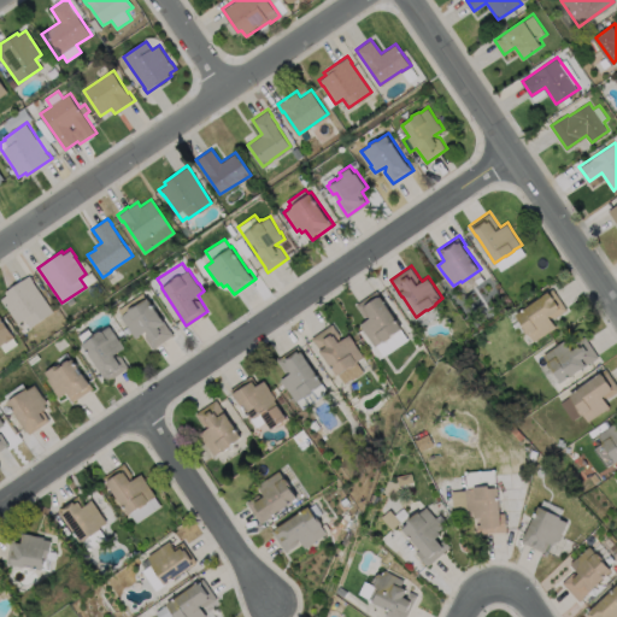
[(53,310),(30,327),(24,318),(17,323),(0,298),(7,294),(5,291),(29,274),(33,280),(53,310)]
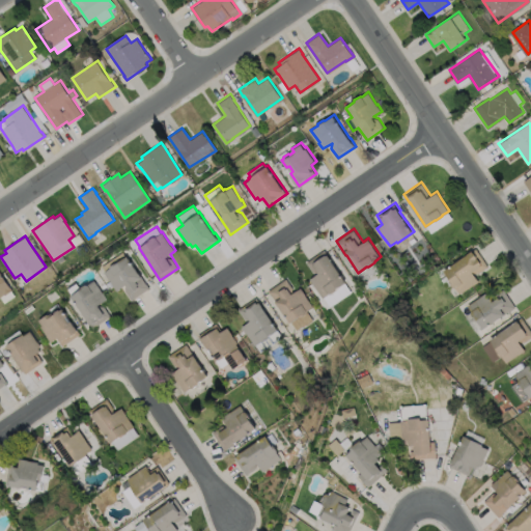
[(490,266),(479,273),(474,272),(480,280),(474,285),(473,284),(460,294),(456,286),(454,286),(451,280),(451,278),(445,270),(469,253),(477,247),(490,266)]
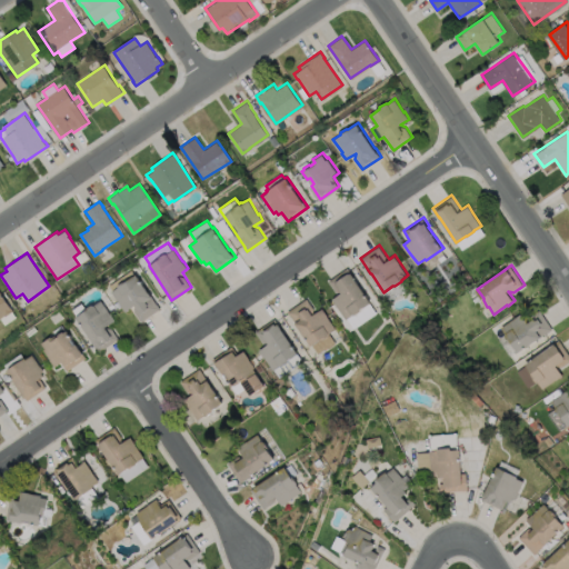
[(360,310),(355,313),(353,313),(346,318),(332,298),(339,293),(336,292),(328,280),(348,267),(350,271),(351,271),(355,276),(353,276),(371,301),(362,307),(360,310)]
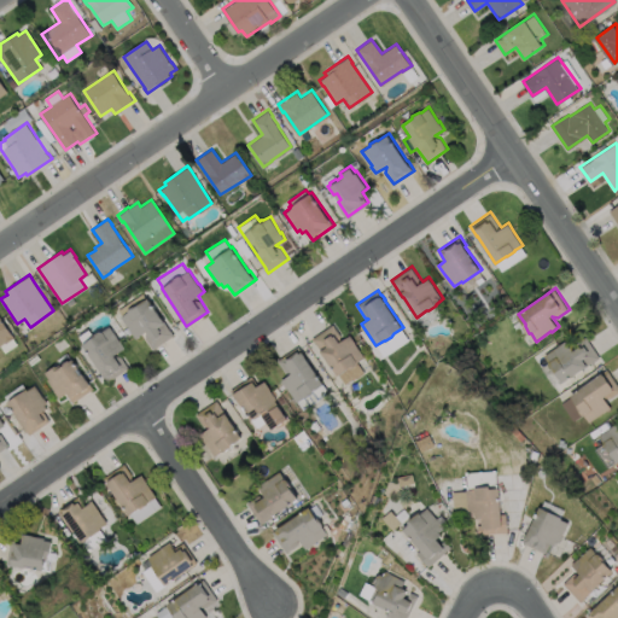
[(149,298),(162,318),(174,334),(153,349),(145,338),(146,331),(135,338),(132,333),(133,332),(121,315),(122,314),(118,309),(143,292),(147,298),(149,298)]
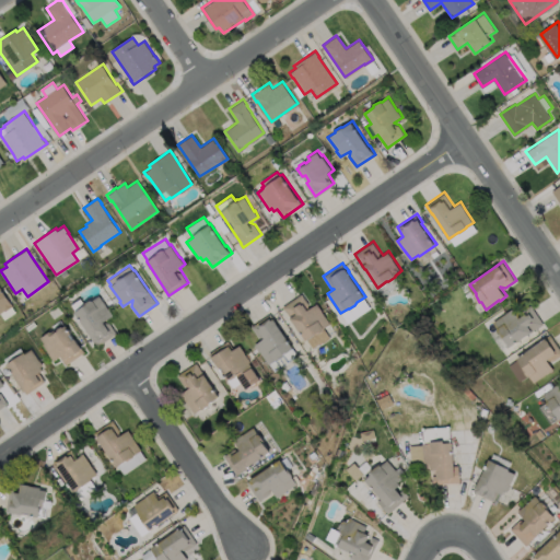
[(0,288),(12,306),(3,312),(3,311),(0,313),(0,288)]
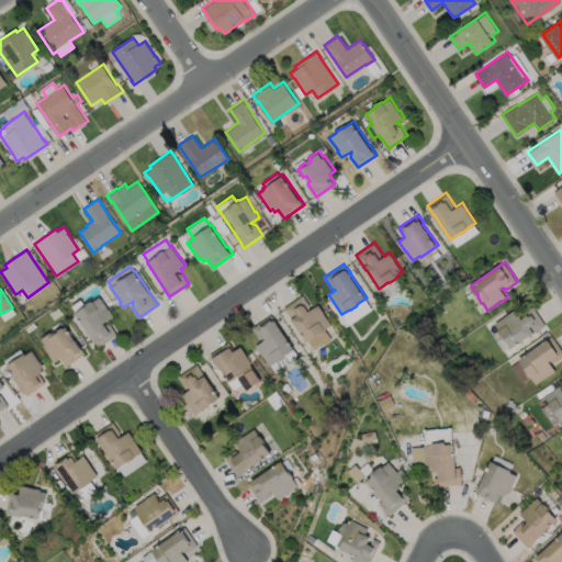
[(302,294),(312,307),(318,304),(323,311),(332,324),(325,329),(332,338),(324,345),(323,344),(314,349),(294,322),(294,323),(283,307),(302,294)]
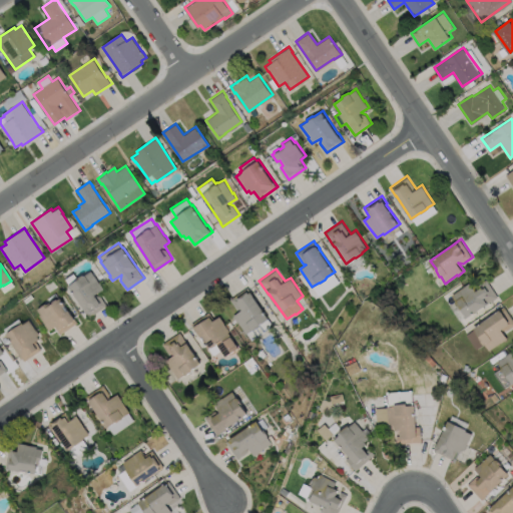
[(91,271),(99,283),(103,288),(97,293),(106,305),(89,317),(85,312),(86,311),(68,286),(77,280),(77,279),(83,275),(84,275),(91,271)]
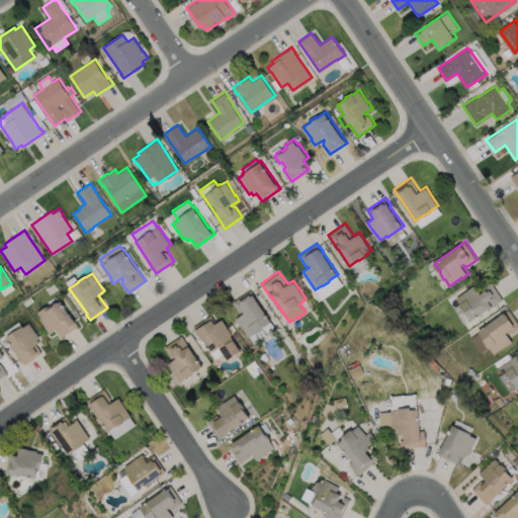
[(492,280),(504,298),(472,320),(466,311),(464,311),(460,305),(461,304),(456,296),(469,288),(468,287),(476,283),(479,288),(492,280)]
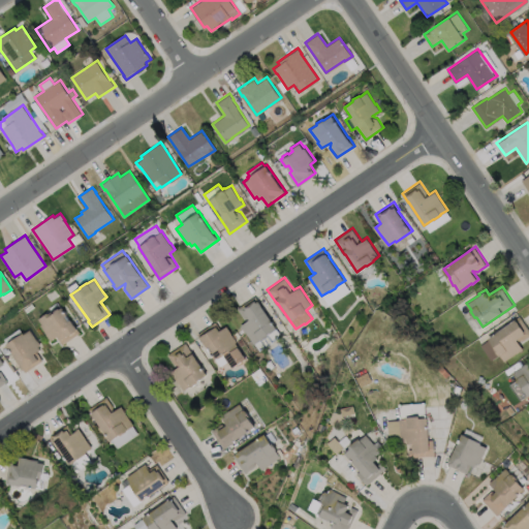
[(276,328),(268,333),(273,341),(265,346),(259,339),(253,343),(245,331),(244,331),(240,324),(246,320),(237,308),(255,296),(260,304),(260,305),(276,328)]
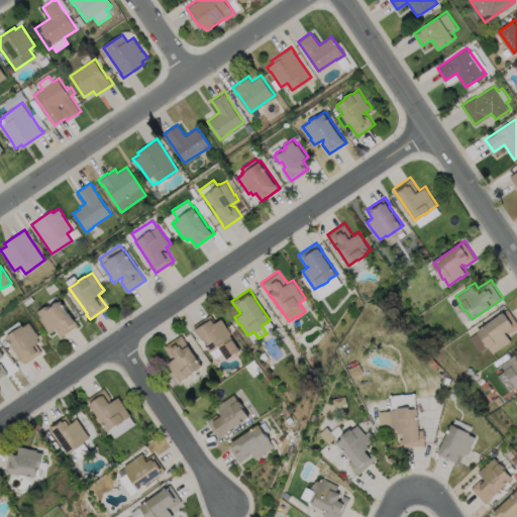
[(61,300),(66,307),(64,308),(67,313),(69,312),(73,317),(78,324),(61,336),(55,328),(49,332),(45,326),(39,317),(40,316),(37,311),(46,305),(47,306),(50,304),(52,306),(54,305),(54,303),(57,301),(59,301),(61,300)]
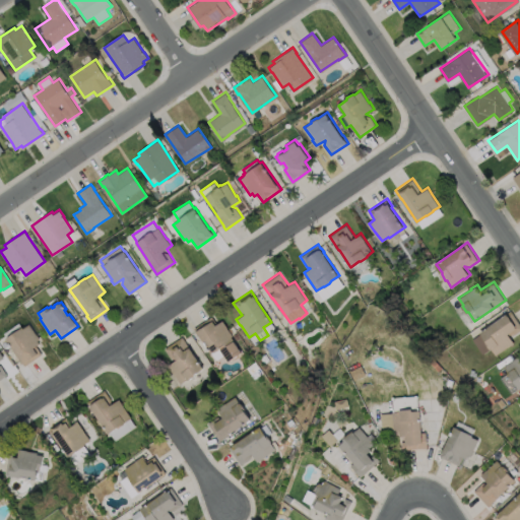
[(519,322),(519,330),(515,334),(510,332),(509,333),(515,342),(509,346),(496,354),(492,348),(482,354),(471,339),(504,317),(504,316),(512,310),(519,322)]
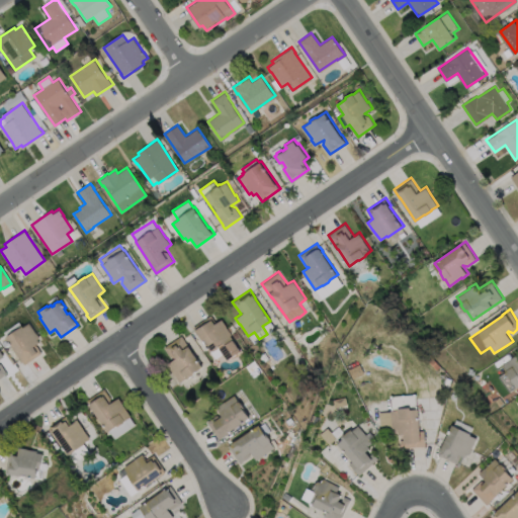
[(209,315),(214,323),(222,318),(226,324),(232,333),(230,334),(241,349),(227,358),(220,347),(221,346),(220,344),(218,345),(218,347),(213,349),(212,349),(209,350),(204,344),(207,342),(203,337),(201,338),(198,333),(197,333),(192,326),(209,315)]
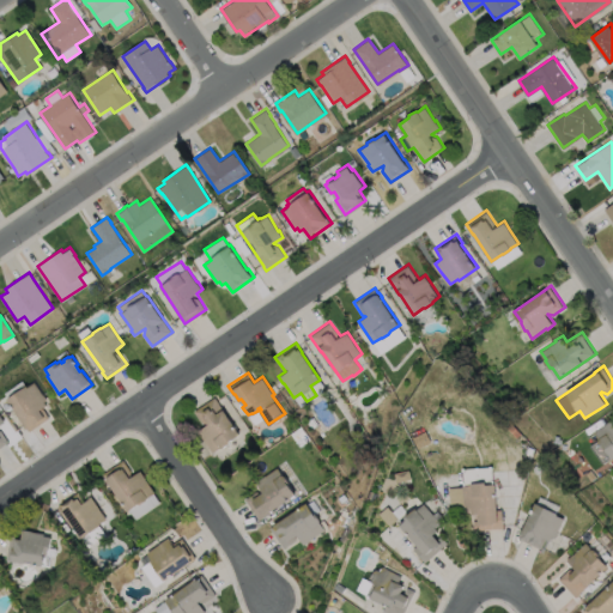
[(35,381),(43,394),(44,394),(48,399),(44,400),(48,404),(43,407),(50,417),(29,431),(23,423),(24,422),(7,398),(28,384),(29,386),(35,381)]
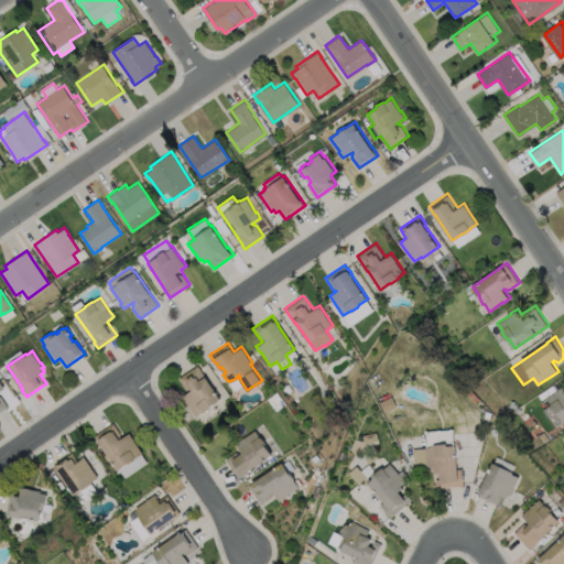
[(209,380),(220,398),(210,404),(210,407),(205,411),(204,410),(196,415),(184,397),(184,398),(182,396),(192,389),(191,387),(188,388),(186,387),(179,377),(198,364),(209,380)]
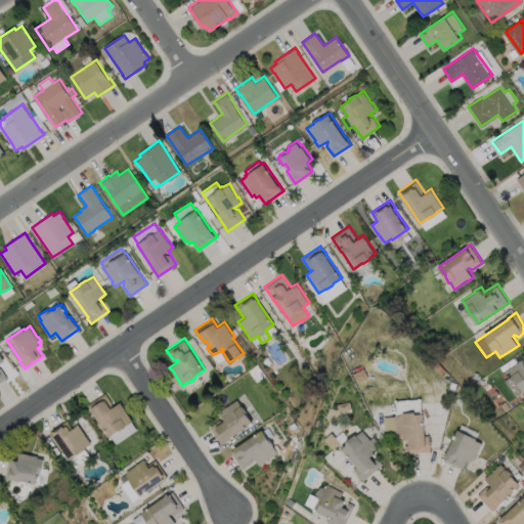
[(523,392),(518,383),(516,383),(512,378),(513,376),(509,368),(523,358),(523,392)]
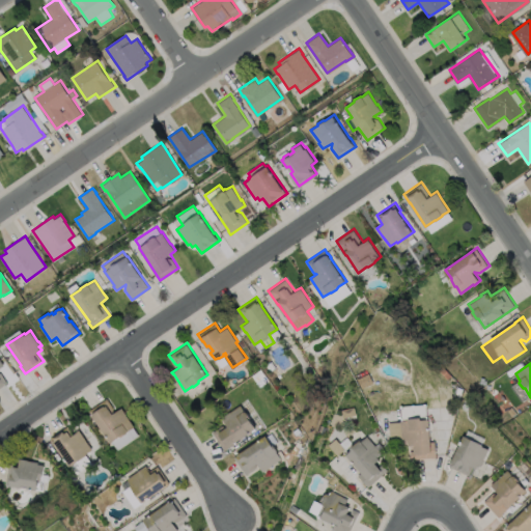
[(107,398),(116,412),(121,408),(126,414),(134,426),(128,430),(128,432),(121,437),(120,436),(111,442),(89,411),(107,398)]
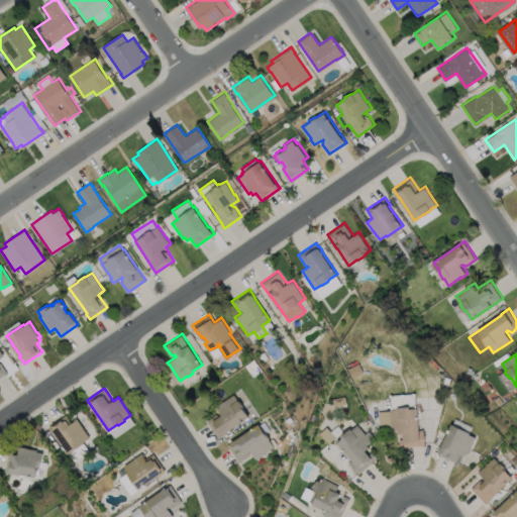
[(239,401),(243,406),(242,408),(248,416),(226,431),(227,432),(218,438),(206,420),(219,412),(215,406),(221,402),(233,394),(238,400),(239,401)]
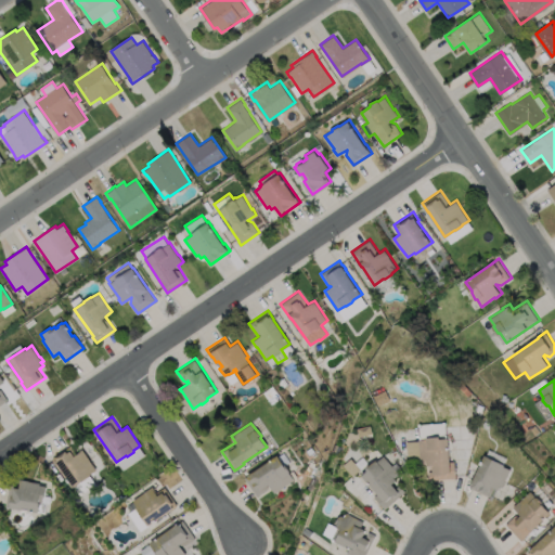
[(373,434),(360,436),(359,428),(371,425),(373,434)]
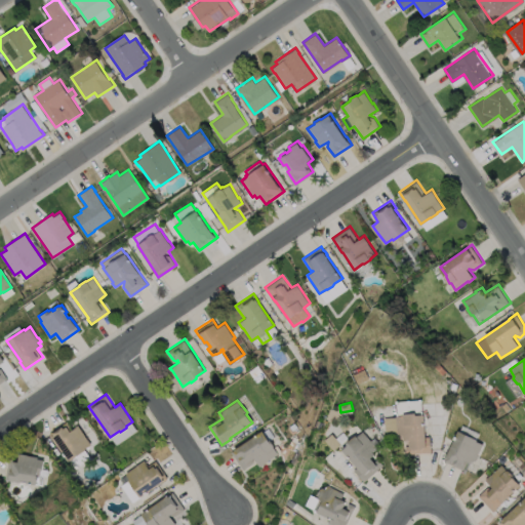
[(417,412),(417,414),(425,413),(427,436),(431,435),(432,451),(407,453),(406,445),(410,444),(410,439),(405,440),(404,437),(400,437),(400,435),(387,436),(385,417),(397,416),(397,414),(404,414),(404,413),(417,412)]
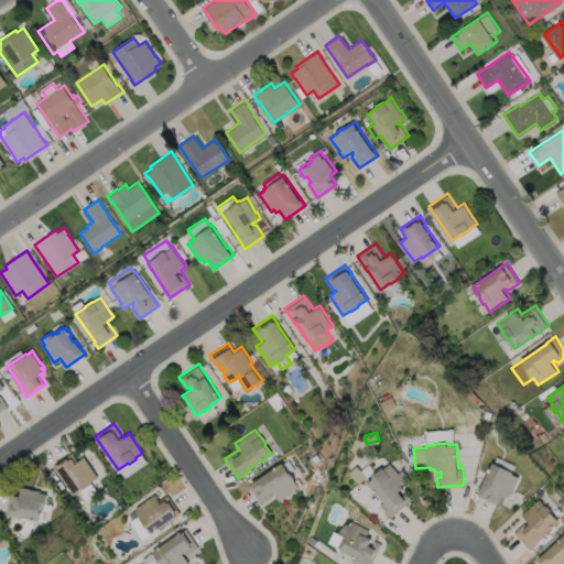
[(68,454),(75,463),(77,462),(76,461),(83,456),(97,477),(90,481),(91,483),(73,496),(55,469),(52,465),(68,454)]
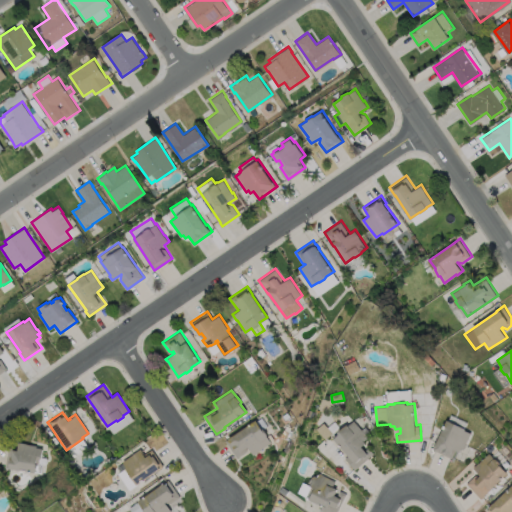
[(467,444),(464,449),(462,448),(461,451),(457,449),(452,458),(434,449),(449,419),(467,428),(466,430),(472,433),(467,444)]
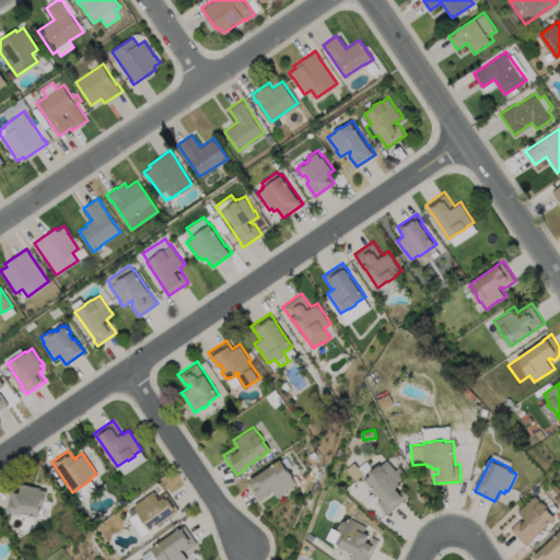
[(293,475),(292,477),(298,483),(284,492),(284,493),(278,498),(271,488),(270,494),(259,501),(246,481),(255,476),(256,476),(280,459),(287,468),(289,468),(293,475)]
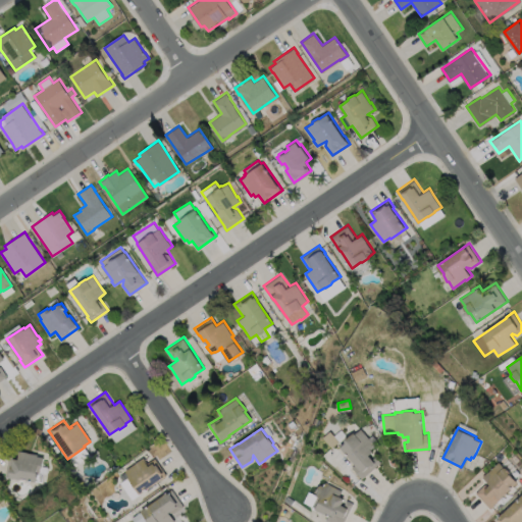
[(362,429),(370,437),(373,434),(377,438),(374,441),(376,442),(375,444),(376,446),(372,449),(374,451),(370,455),(373,458),(376,455),(382,462),(363,478),(354,466),(357,464),(343,447),(348,441),(347,440),(356,432),(356,434),(362,429)]
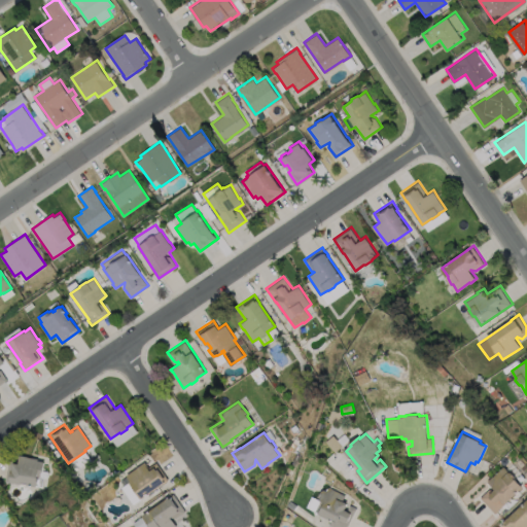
[(326,442),(335,434),(343,445),(336,452),(326,442)]
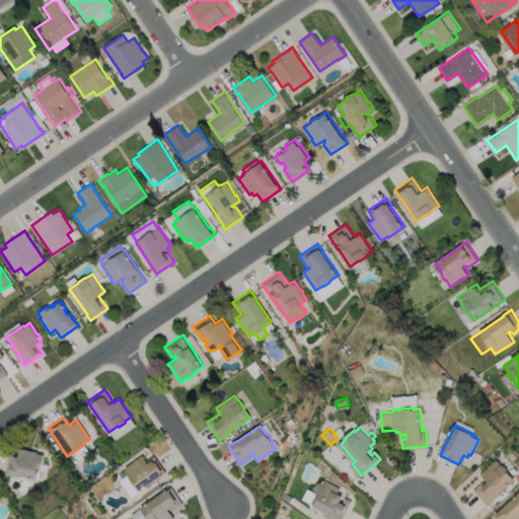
[(88,454),(84,446),(68,455),(72,463),(88,454)]
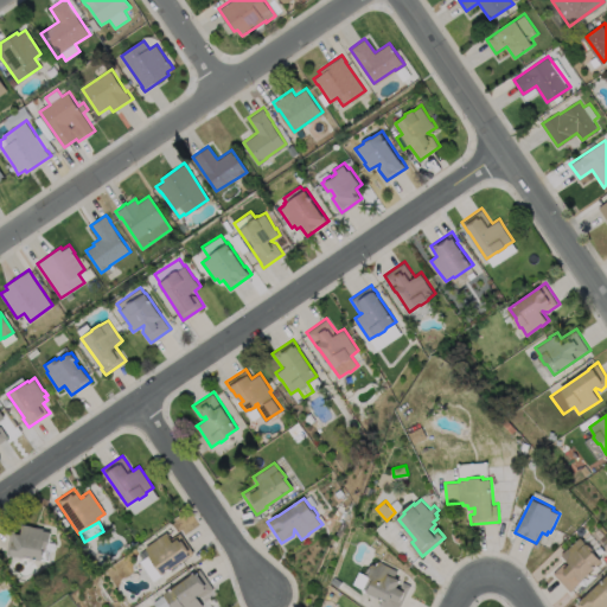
[(50,531),(48,544),(46,544),(45,549),(43,549),(42,550),(43,550),(42,557),(40,557),(40,561),(31,558),(31,556),(24,555),(23,557),(16,556),(5,555),(10,530),(20,531),(21,524),(31,525),(31,526),(43,528),(43,530),(50,531)]
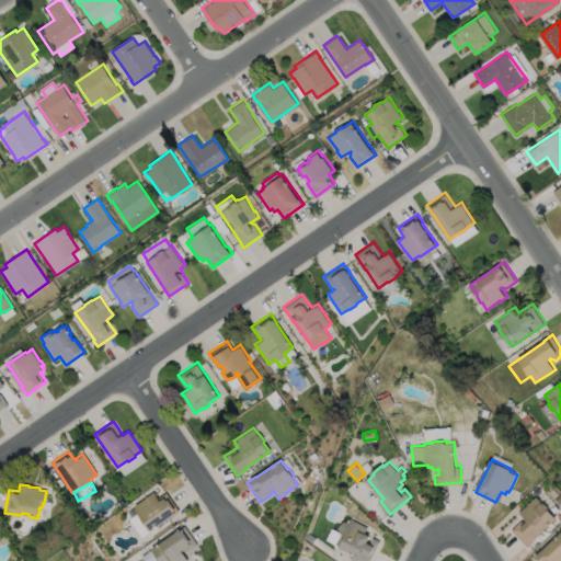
[(153,491),(158,497),(165,492),(179,511),(149,531),(137,513),(138,512),(134,505),(153,491)]
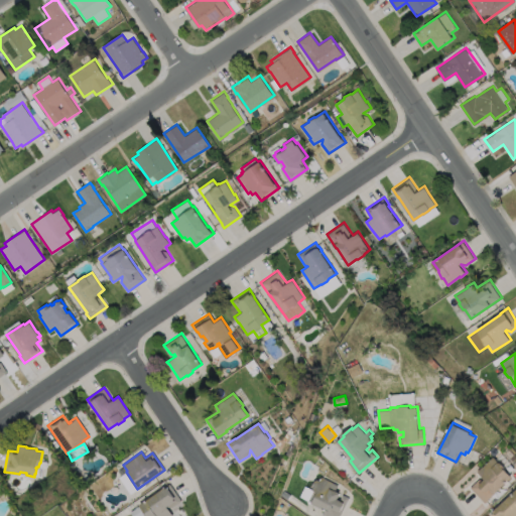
[(499,490),(485,503),(470,488),(482,477),(478,472),(495,456),(500,462),(503,462),(507,467),(507,469),(514,476),(499,490)]
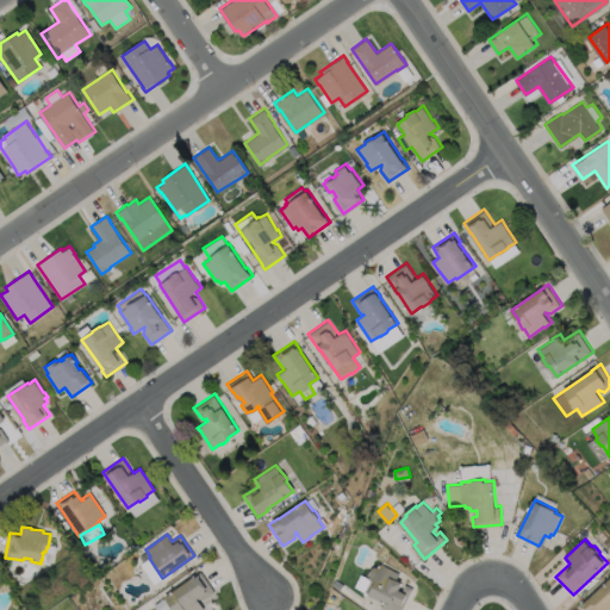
[(383,564),(400,573),(398,579),(404,583),(399,590),(403,591),(406,584),(414,587),(402,609),(387,609),(383,608),(386,601),(381,599),(381,601),(369,595),(369,597),(365,595),(366,592),(355,586),(361,573),(371,579),(372,577),(369,574),(373,567),(375,567),(380,568),(383,564)]
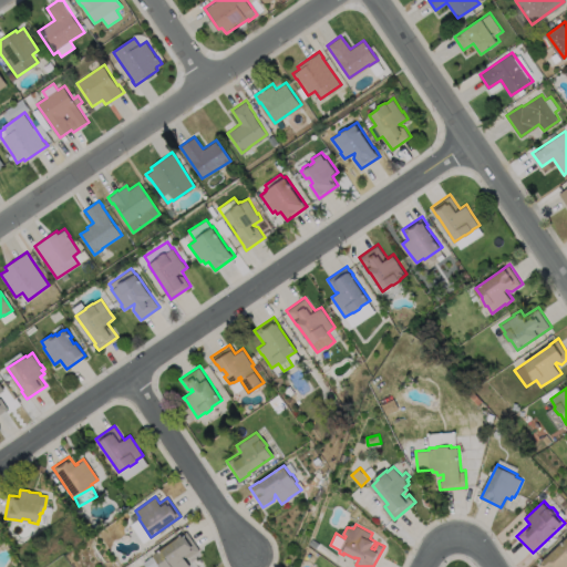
[(186,531),(188,535),(186,537),(193,547),(196,546),(198,550),(188,557),(186,555),(183,556),(189,566),(187,566),(144,566),(143,564),(142,562),(186,531)]
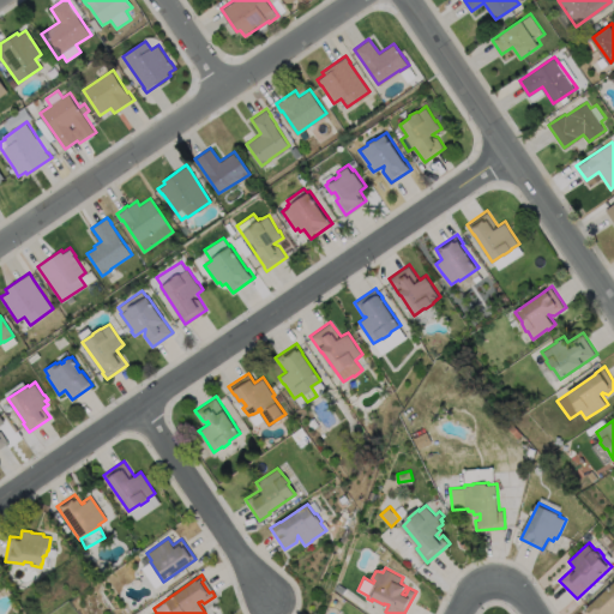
[(613,613),(588,613),(585,611),(594,602),(594,603),(613,583),(613,613)]
